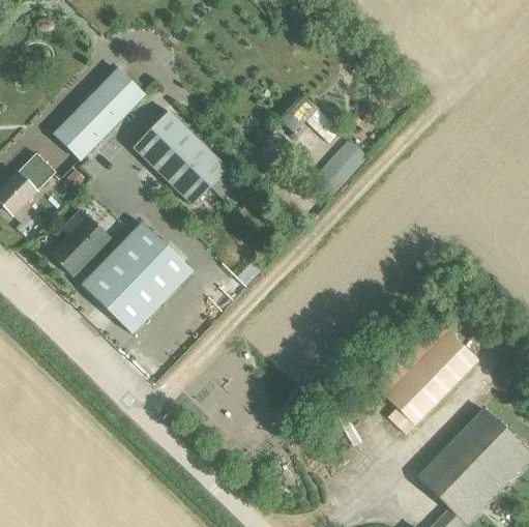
[(35,24),(35,25),(35,26),(36,26),(36,27),(36,28),(37,28),(37,29),(38,29),(38,30),(39,30),(40,30),(49,30),(50,30),(50,29),(51,29),(52,28),(53,27),(53,26),(53,25),(53,24),(53,23),(53,22),(52,22),(52,21),(51,21),(51,20),(50,20),(50,19),(49,19),(48,19),(39,19),(39,20),(38,20),(37,21),(36,22),(36,23),(35,24)]
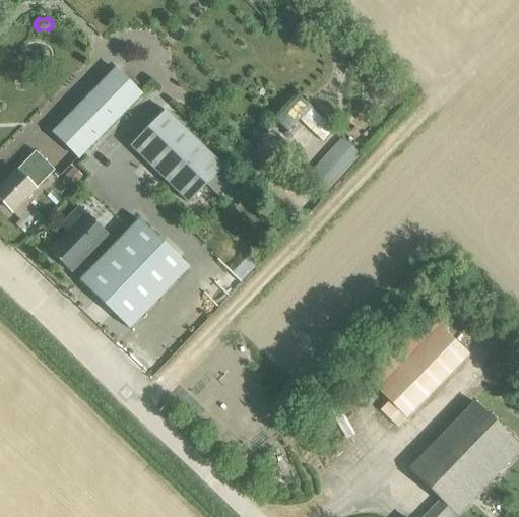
[(54,133),(78,156),(141,92),(117,69),(54,133)]
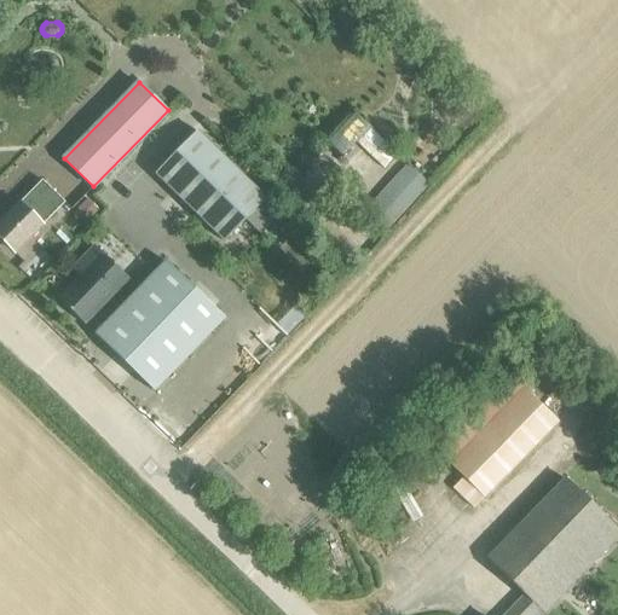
[(156,172),(225,239),(266,197),(197,129),(156,172)]
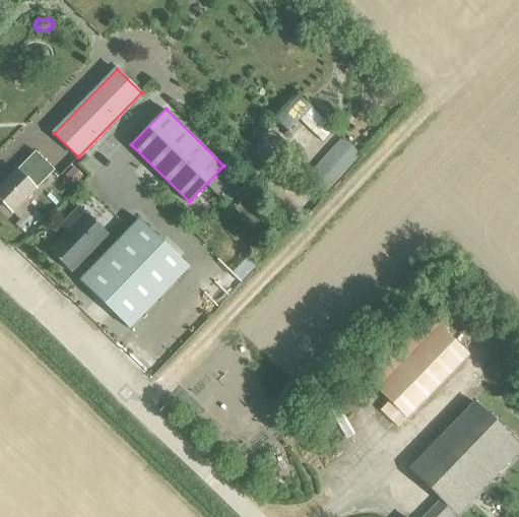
[(0,187),(0,199),(12,211),(54,169),(36,150),(0,187)]
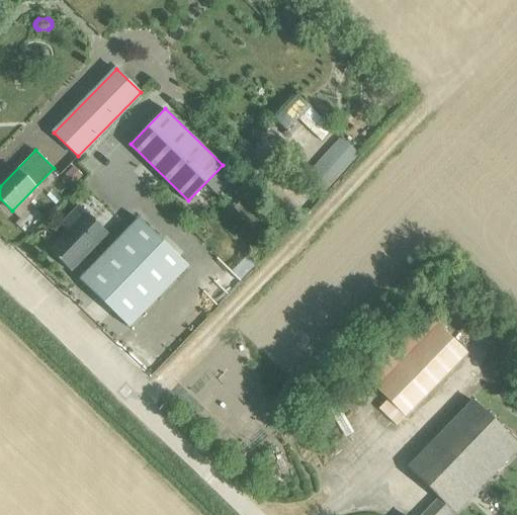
[(68,230),(49,249),(71,270),(108,232),(101,226),(79,204),(61,223),(68,230)]
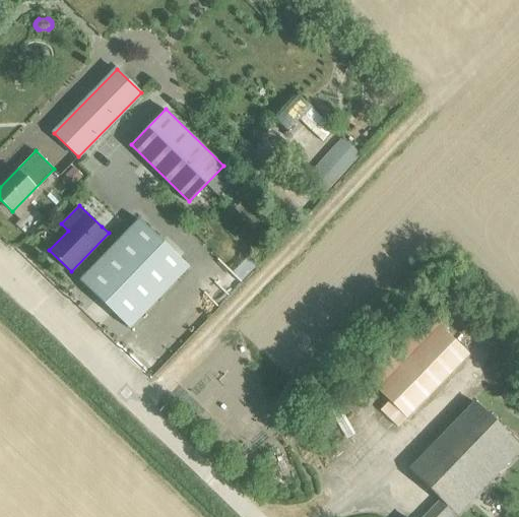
[(139,218),(80,279),(130,327),(189,266),(139,218)]
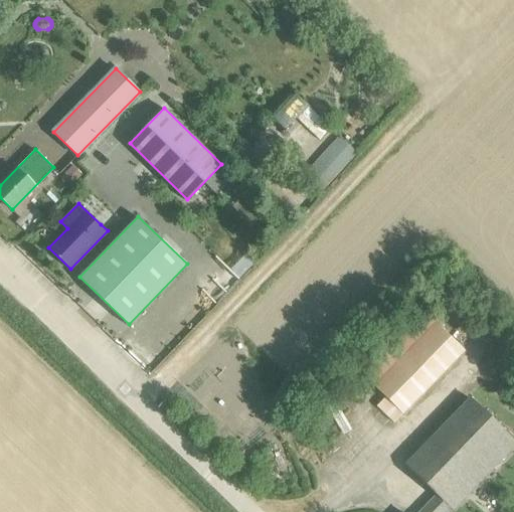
[(377,405),(395,421),(466,349),(420,306),(361,367),(379,385),(377,386),(387,395),(377,405)]
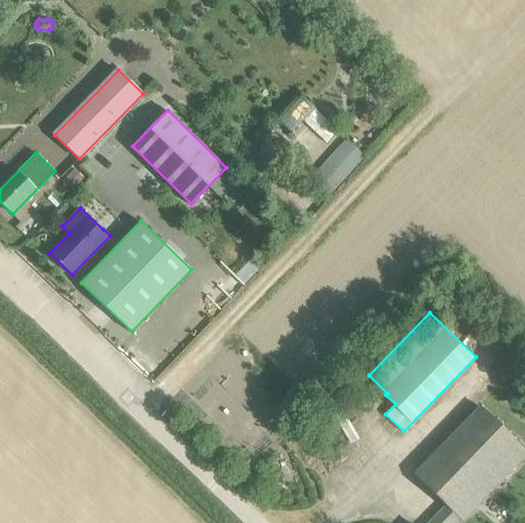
[(447,505),(428,522),(454,522),(460,517),(462,520),(488,493),(524,454),(524,448),(481,406),(416,474),(447,505)]
